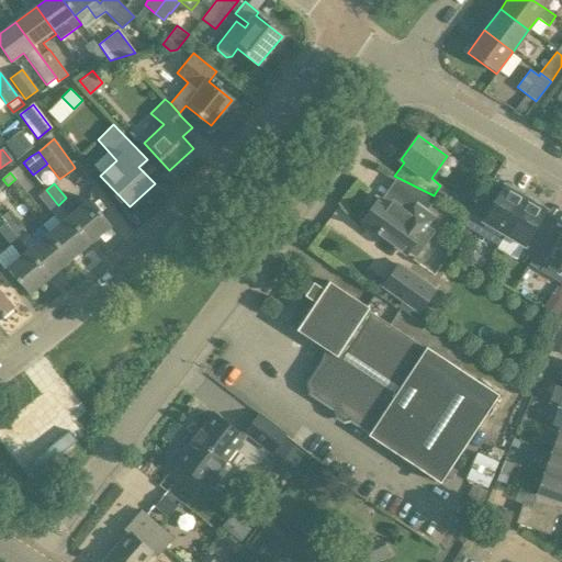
[(485,190),(471,214),(463,227),(496,246),(503,234),(526,197),(516,191),(515,192),(504,186),(497,197),(485,190)]
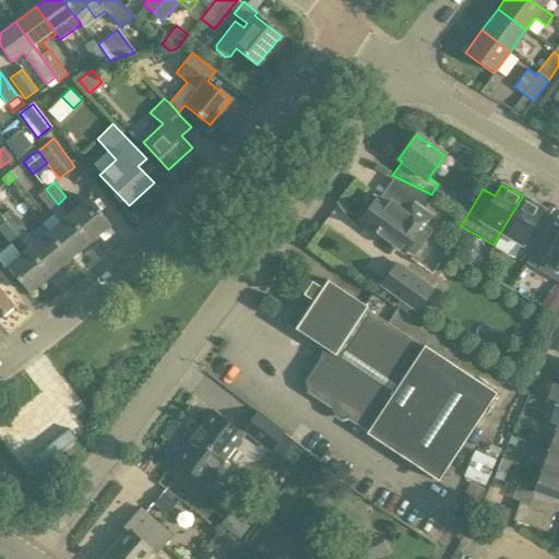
[(37,195),(50,211),(58,204),(46,189),(37,195)]
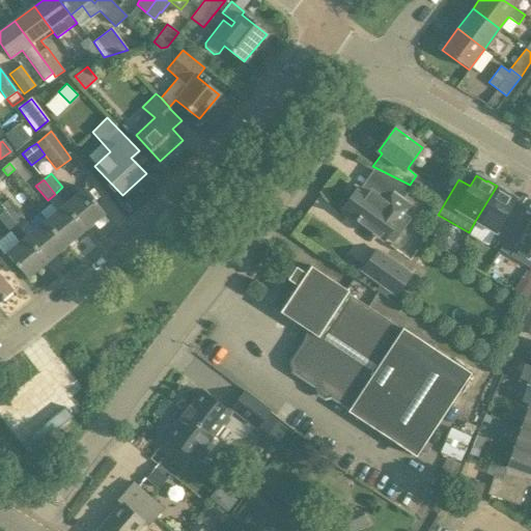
[(62,187),(55,194),(64,204),(85,229),(105,213),(84,189),(78,193),(68,183),(62,187)]
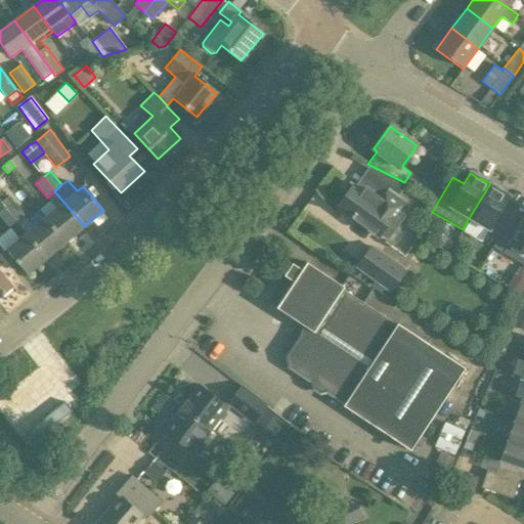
[(496,242),(501,232),(504,229),(510,218),(499,212),(510,197),(498,190),(499,188),(490,183),(469,218),(488,229),(485,235),(495,242),(496,242)]
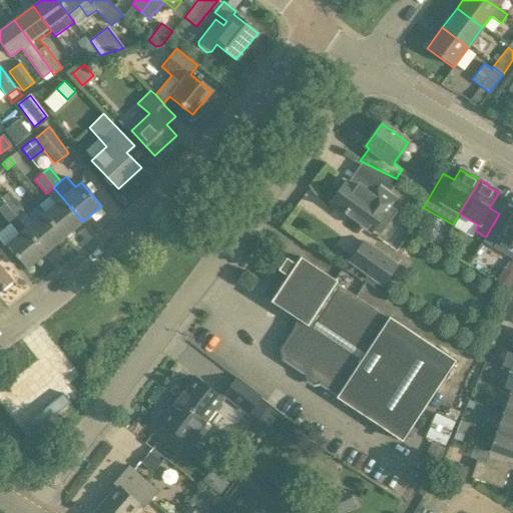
[(358,191),(347,183),(345,181),(340,188),(336,185),(327,198),(331,201),(330,202),(356,221),(371,232),(373,230),(380,234),(397,211),(390,206),(397,196),(390,191),(379,186),(374,195),(361,186),(358,191)]
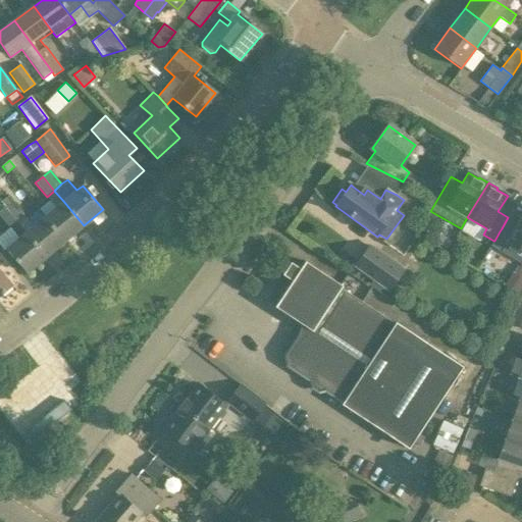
[(1,202),(5,207),(12,201),(7,196),(1,202)]
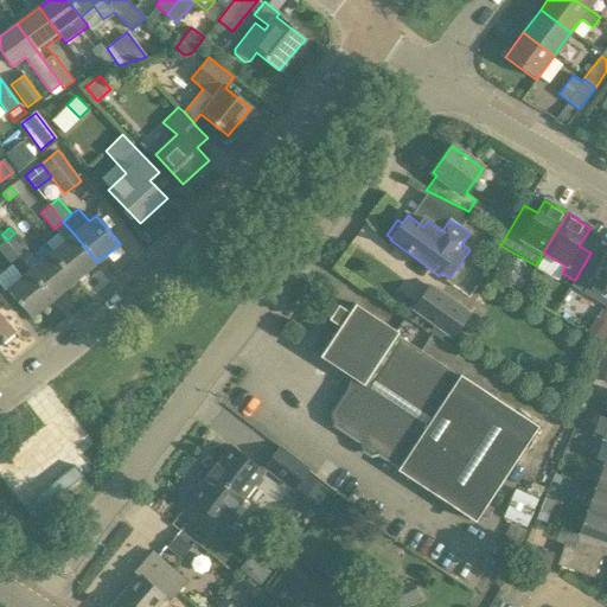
[(6,241),(5,241),(19,257),(27,250),(14,234),(6,241)]
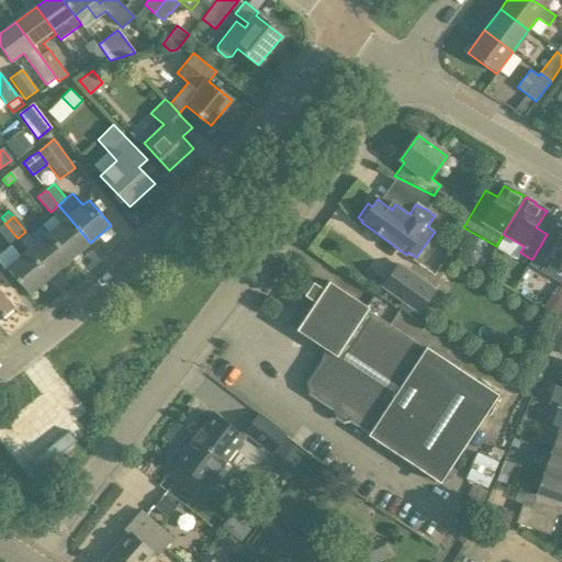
[(68,216),(48,234),(69,259),(90,243),(68,216)]
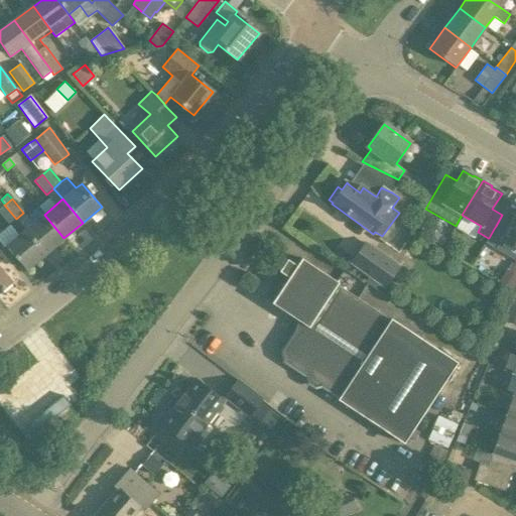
[(0,208),(0,214),(9,225),(16,219),(4,205),(0,208)]
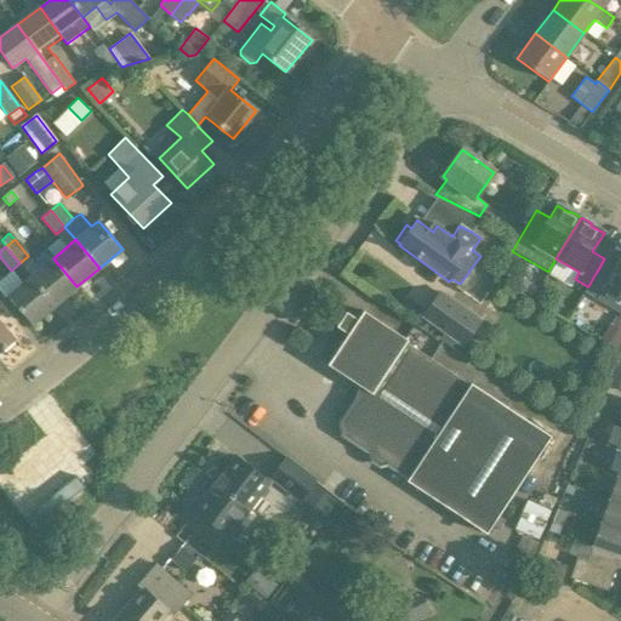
[(597,272),(594,275),(588,286),(587,286),(584,292),(620,313),(620,257),(616,266),(604,258),(597,272)]
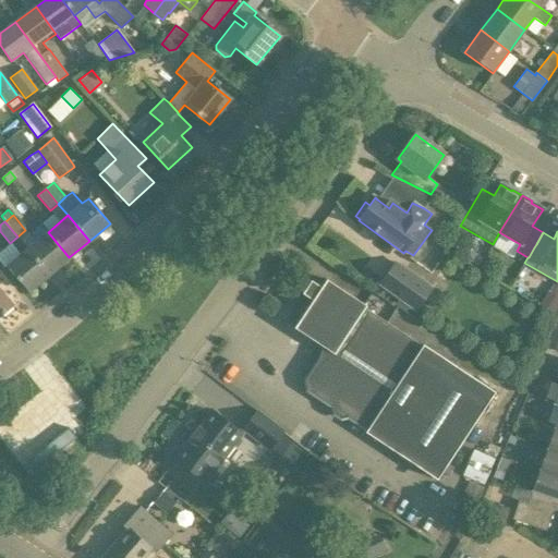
[(48,232),(27,249),(49,275),(69,257),(48,232)]
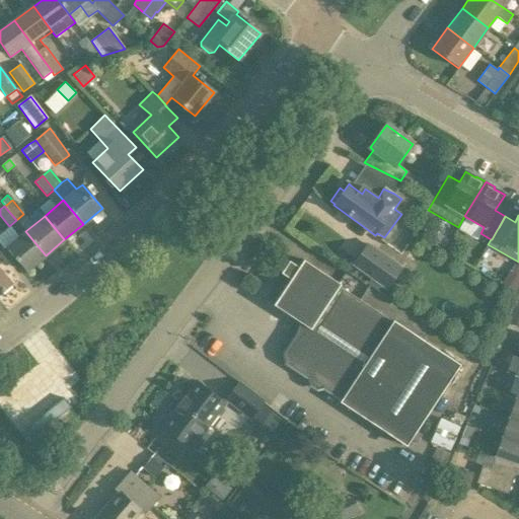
[(18,237),(6,247),(26,271),(46,255),(25,231),(16,220),(9,226),(18,237)]
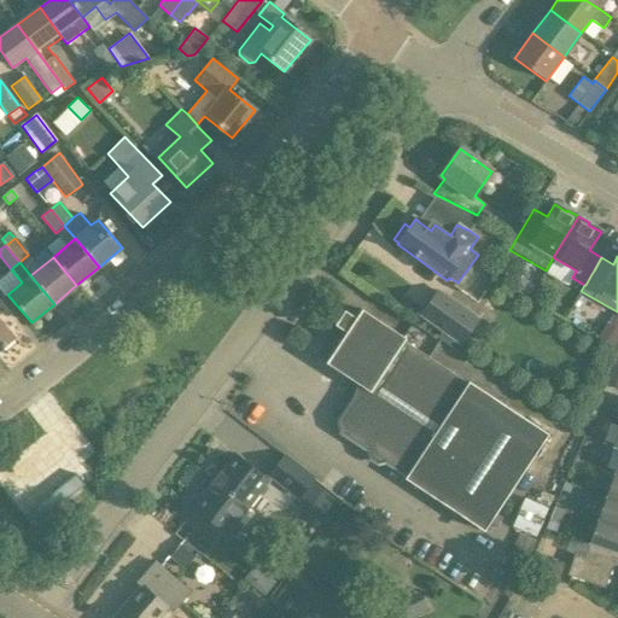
[(520,277),(514,287),(529,296),(535,285),(520,277)]
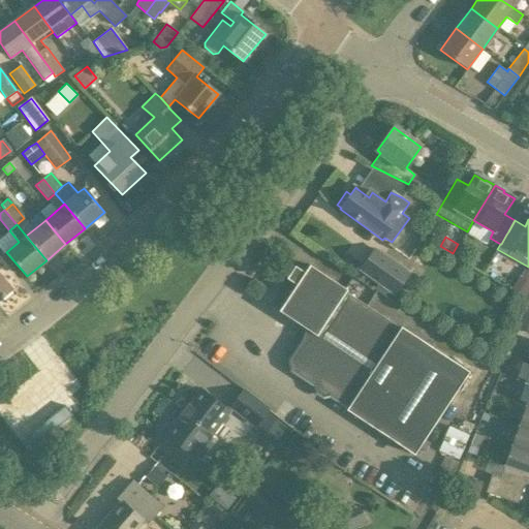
[(409,273),(374,248),(359,270),(394,294),(409,273)]
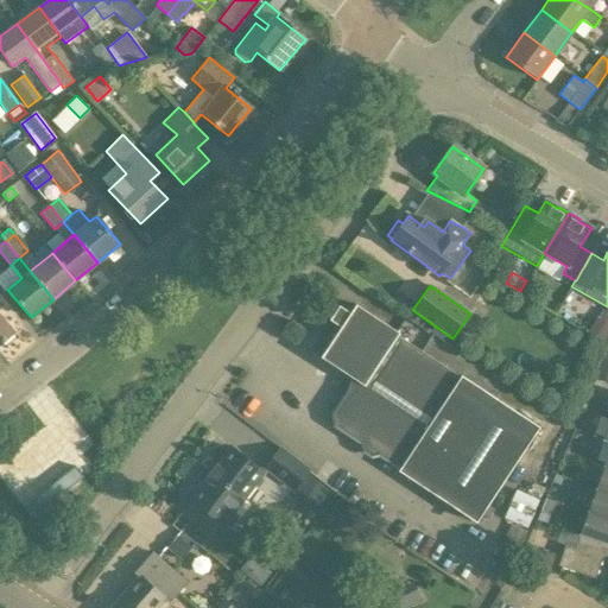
[(475,523),(538,428),(461,375),(460,378),(400,339),(401,337),(350,304),(347,311),(339,305),(329,320),(337,325),(318,354),(354,378),(348,393),(334,415),(335,424),(400,467),(398,472),(475,523)]
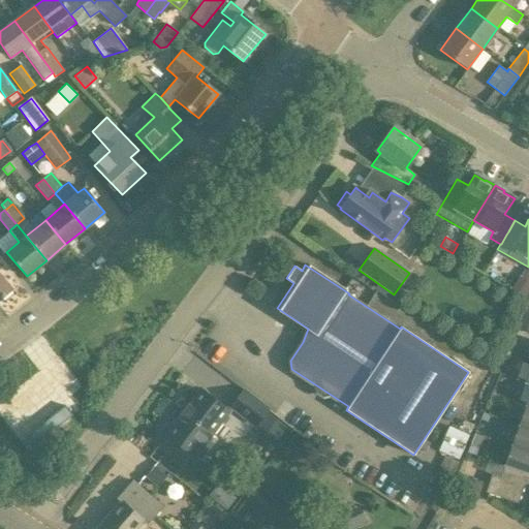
[(0,298),(10,289),(0,276),(0,298)]
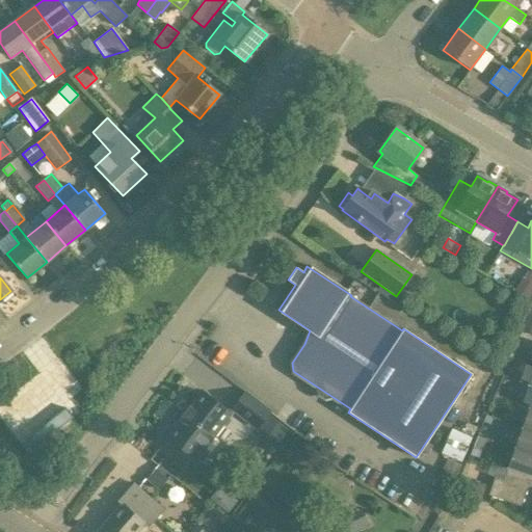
[(529,300),(531,294),(531,283),(522,277),(513,291),(529,300)]
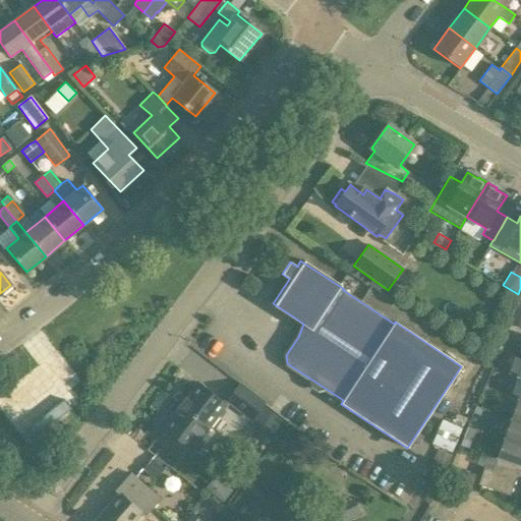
[(493,358),(501,361),(504,350),(496,348),(493,358)]
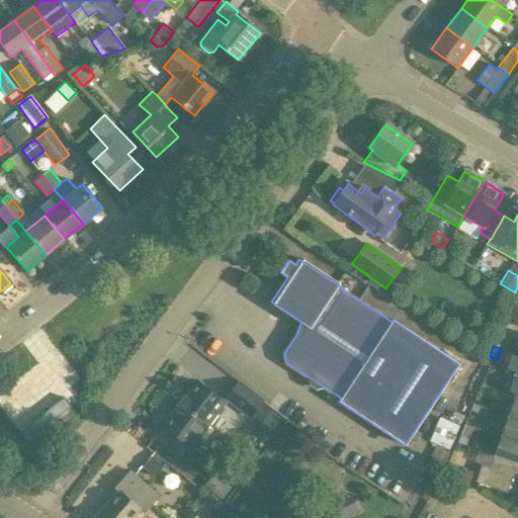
[(239,379),(224,399),(250,419),(265,401),(239,379)]
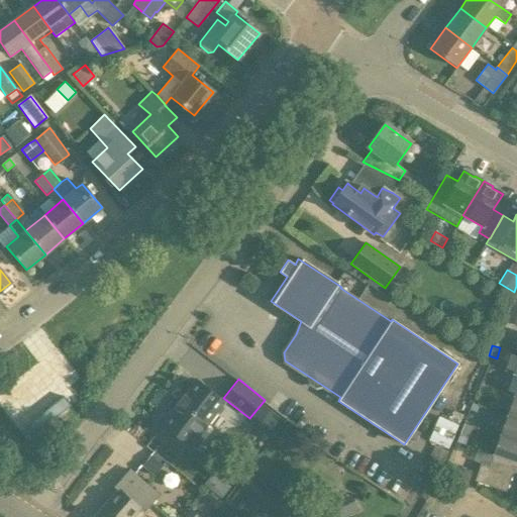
[(222,402),(196,381),(163,424),(189,445),(222,402)]
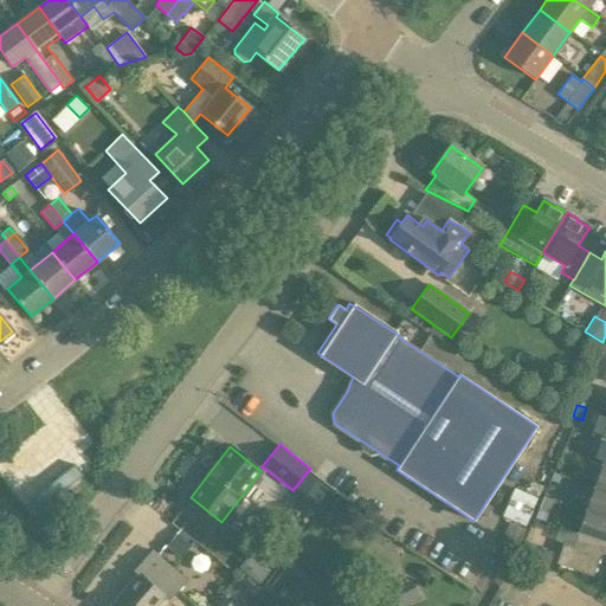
[(605,465),(601,464),(593,487),(605,490),(605,465)]
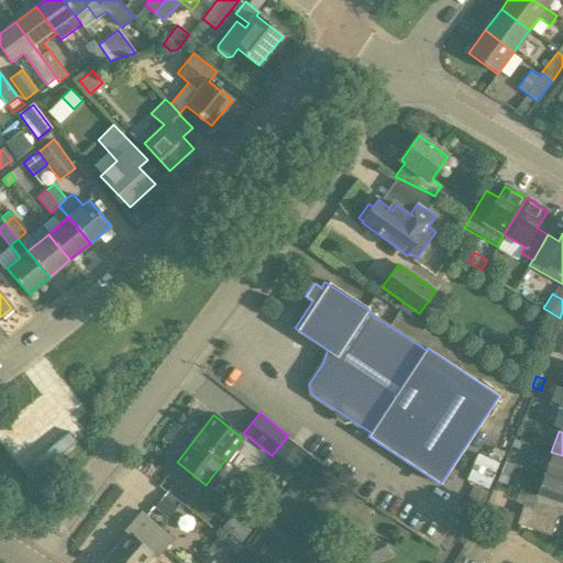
[(562,455),(551,452),(543,473),(562,479),(562,455)]
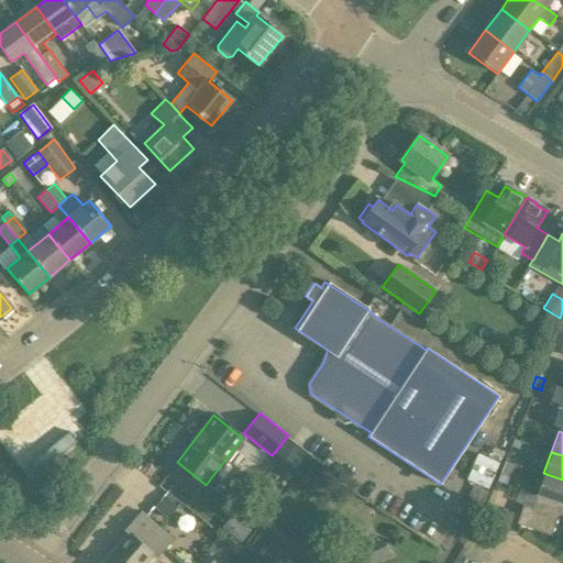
[(487,488),(498,463),(477,454),(466,479),(487,488)]
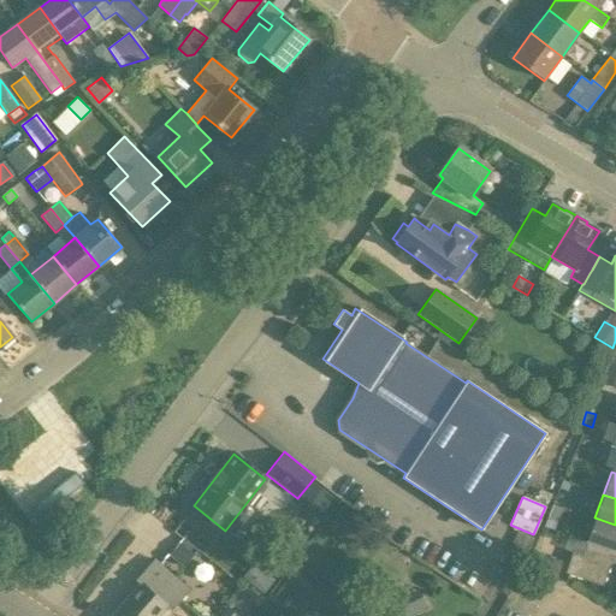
[(615,525),(594,517),(586,542),(615,552),(615,525)]
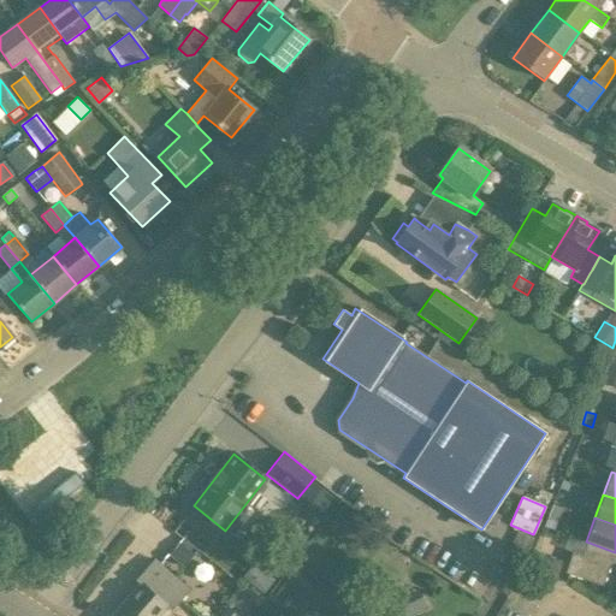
[(517,531),(510,548),(511,549),(508,555),(523,561),(533,538),(517,531)]
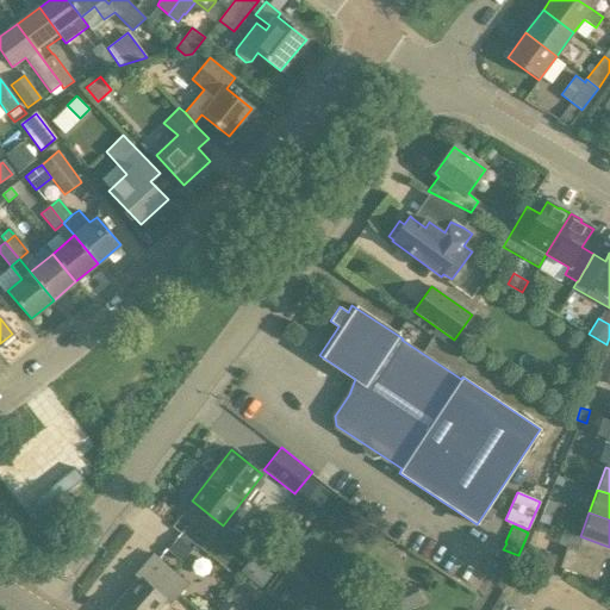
[(597,580),(603,562),(609,564),(609,547),(580,536),(576,549),(566,547),(559,567),(597,580)]
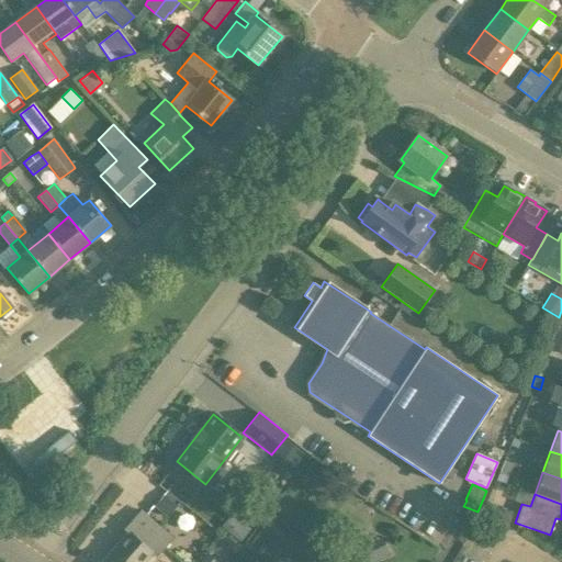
[(164,495),(154,506),(167,518),(177,506),(164,495)]
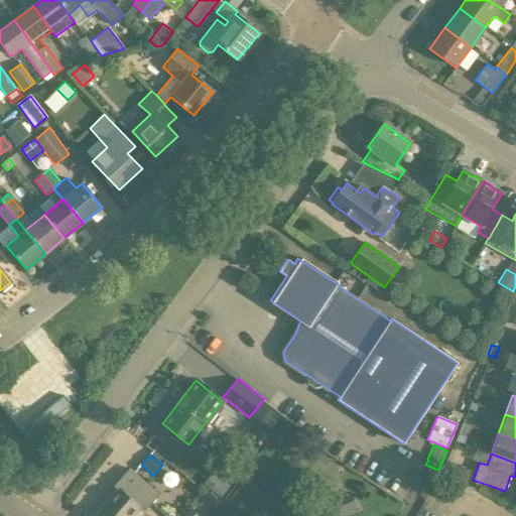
[(115,487),(118,489),(94,515),(132,515),(140,508),(143,511),(157,496),(129,471),(115,487)]
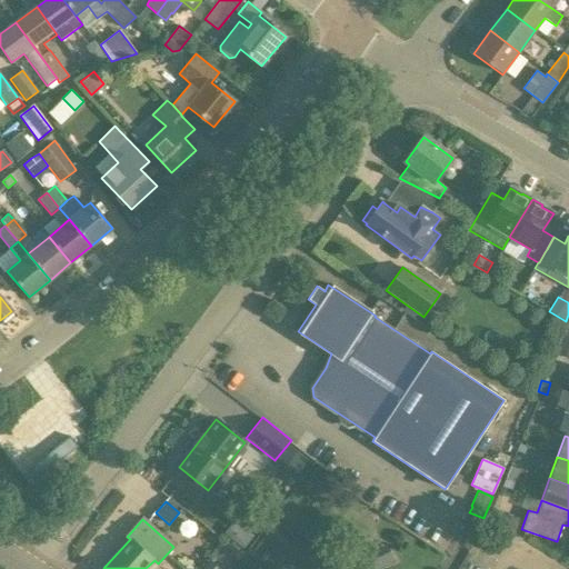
[(386,543),(363,555),(370,568),(378,568),(395,561),(386,543)]
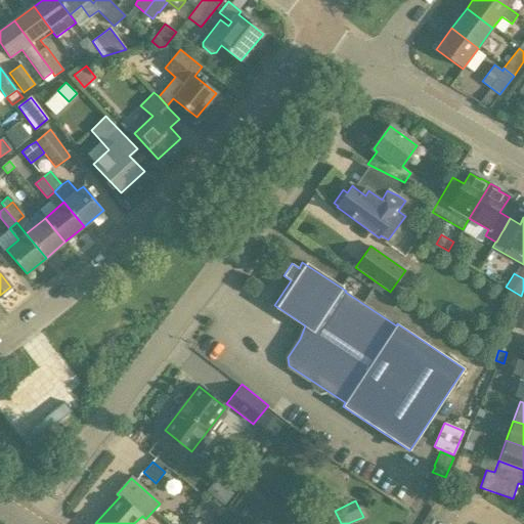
[(296,523),(319,523),(313,513),(296,523)]
